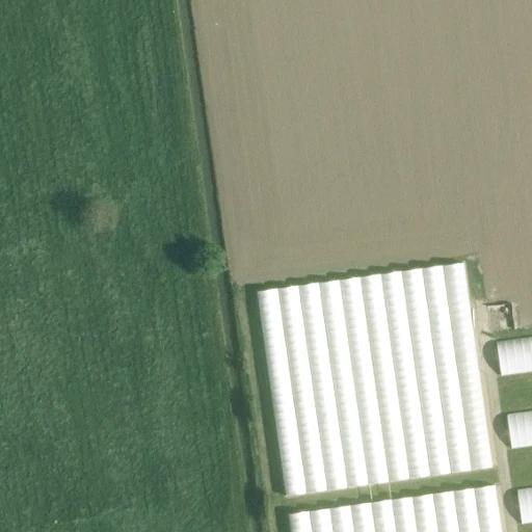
[(469,263),(258,289),(283,495),(494,470),(469,263)]
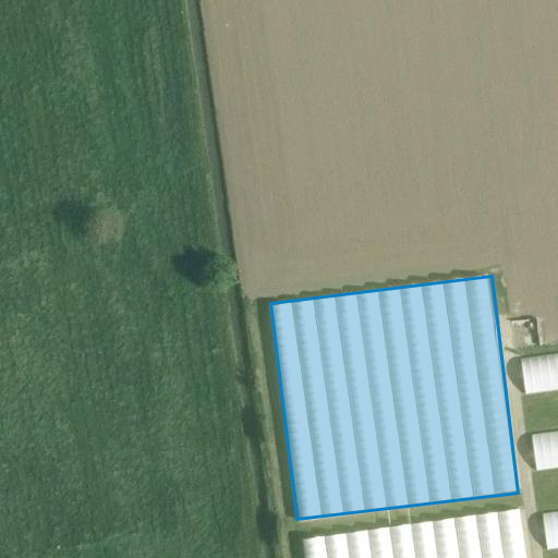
[(557,352),(520,358),(524,393),(557,388),(557,352)]
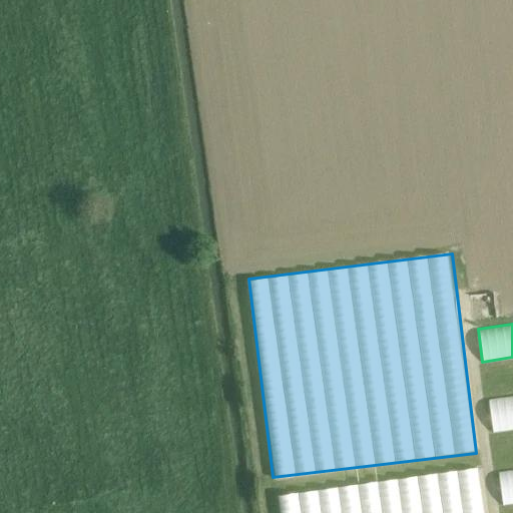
[(512,395),(488,398),(492,431),(512,428),(512,395)]
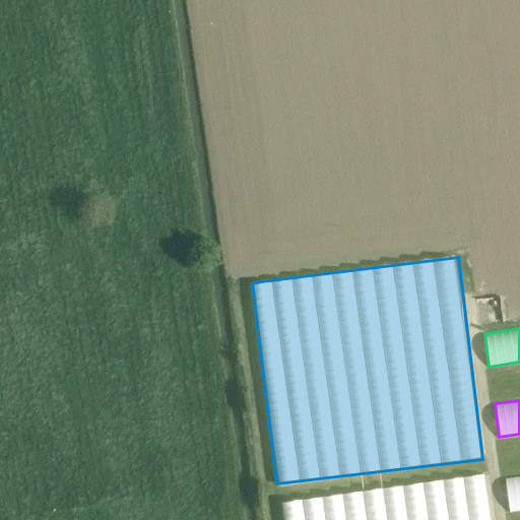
[(493,519),(488,475),(283,499),(285,519),(493,519)]
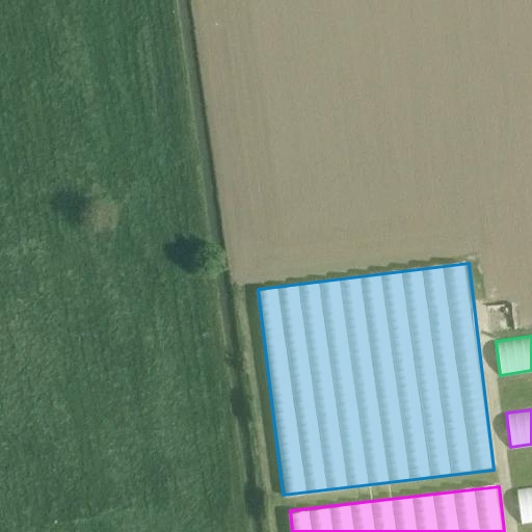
[(531,486),(517,488),(522,523),(531,521),(531,486)]
